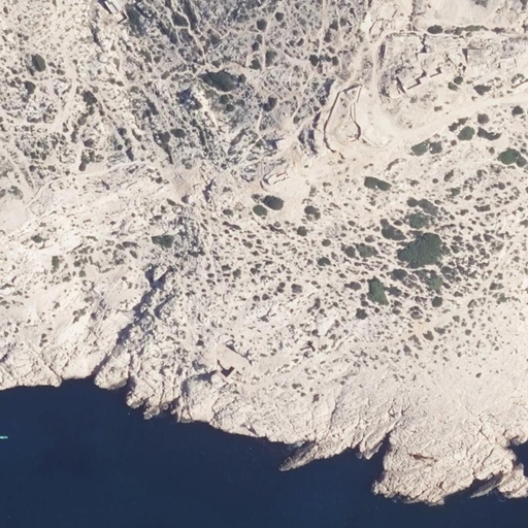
[(123,8),(117,0),(107,0),(105,1),(113,14),(123,8)]
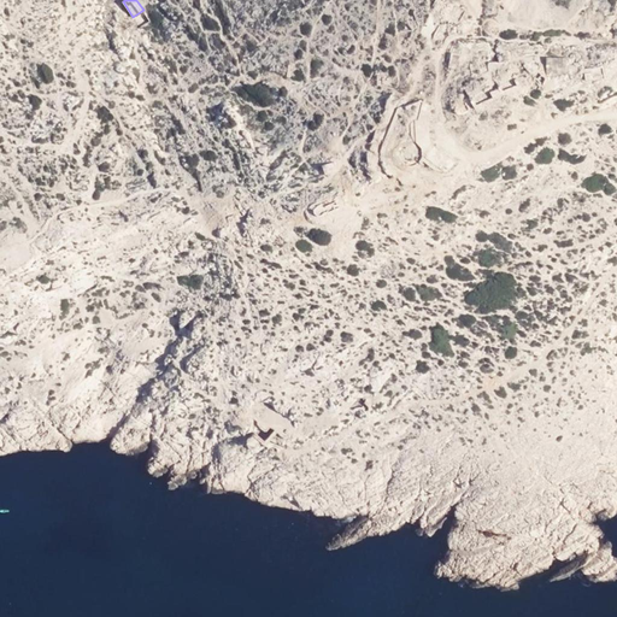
[(444,0),(435,0),(419,31),(433,39),(452,5),(444,0)]
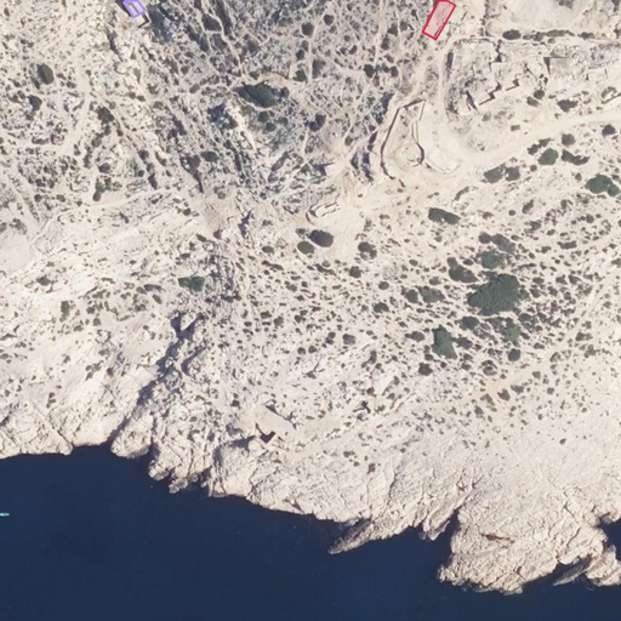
[(573,53),(550,52),(550,66),(571,67),(573,53)]
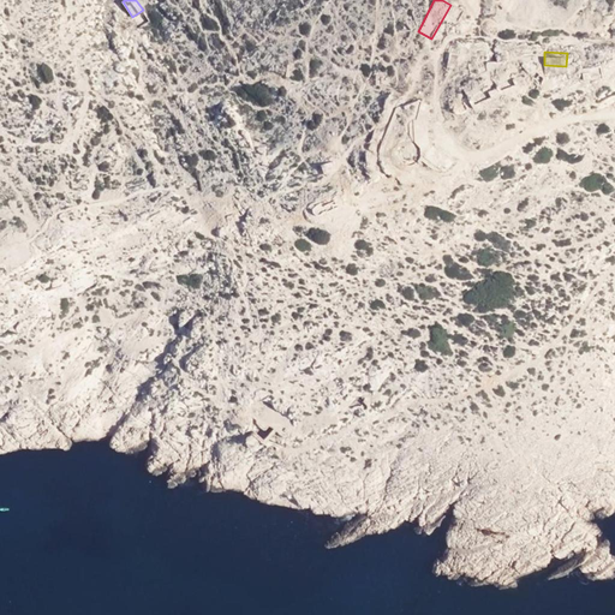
[(351,195),(335,202),(339,212),(354,204),(351,195)]
